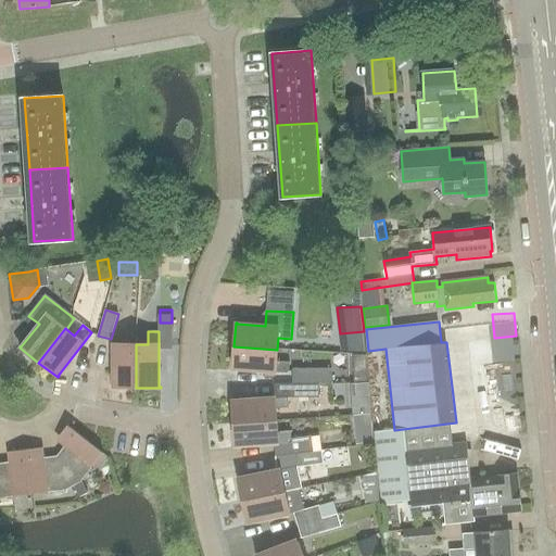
[(136,388),(136,344),(113,344),(113,387),(111,387),(111,388),(136,388)]
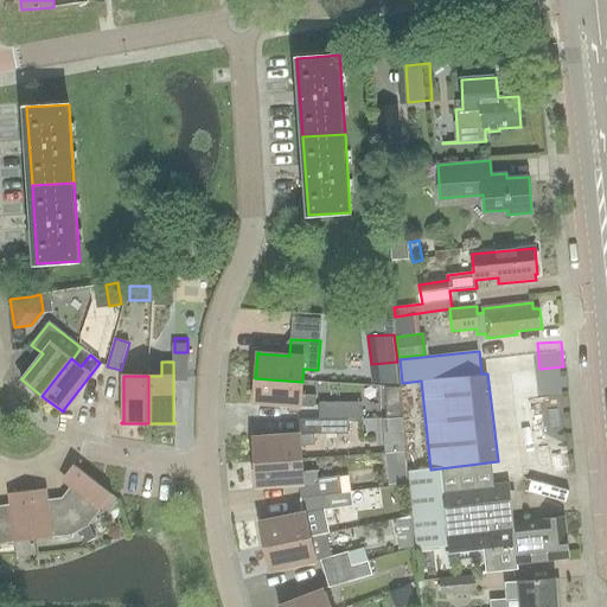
[(301,394),(302,382),(255,378),(254,406),(255,406),(255,403),(313,408),(315,406),(317,395),(301,394)]
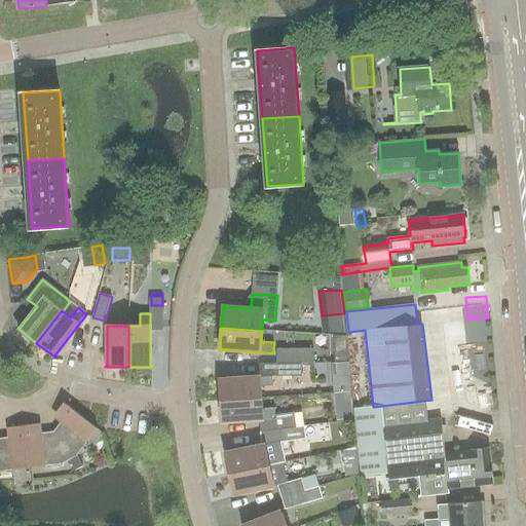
[(489,378),(491,337),(476,336),(474,378),(489,378)]
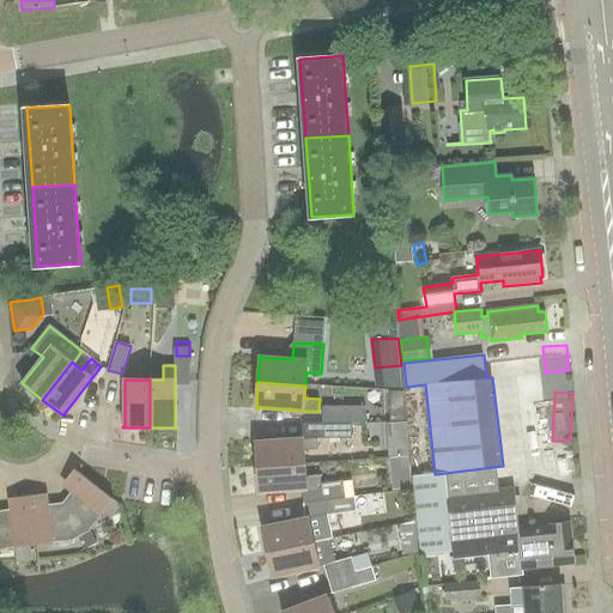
[(323,423),(352,423),(366,423),(366,406),(323,407),(323,423)]
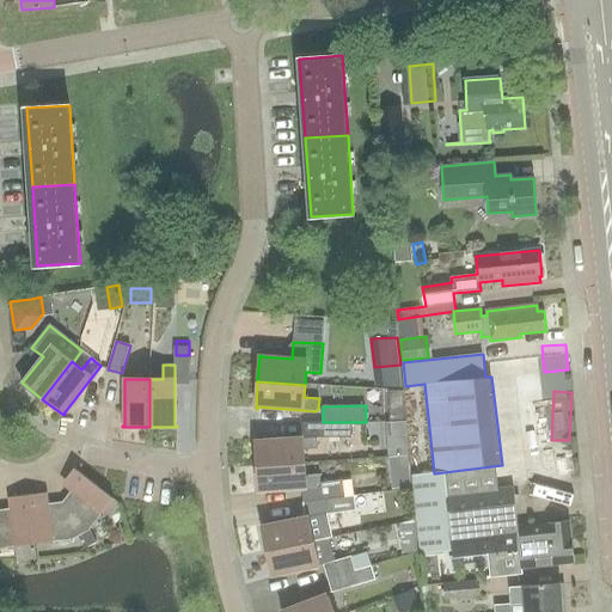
[(352,438),(352,423),(352,422),(323,422),(323,438),(352,438)]
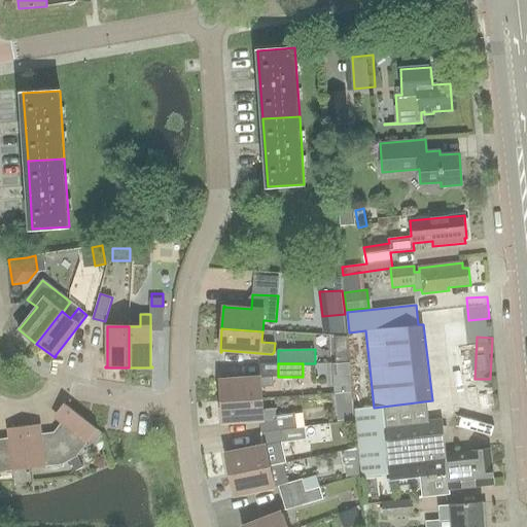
[(350,375),(349,363),(336,364),(337,375),(350,375)]
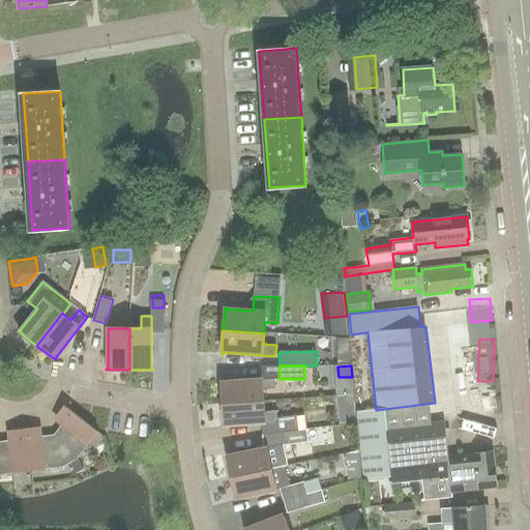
[(275,389),(274,379),(274,378),(222,382),(222,381),(221,381),(222,404),(264,401),(263,390),(275,389)]
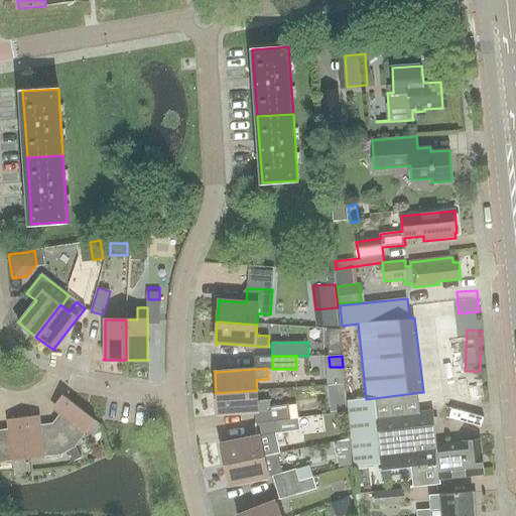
[(257,401),(257,390),(216,393),(218,416),(219,416),(219,414),(260,412),(270,411),(270,408),(269,400),(257,401)]
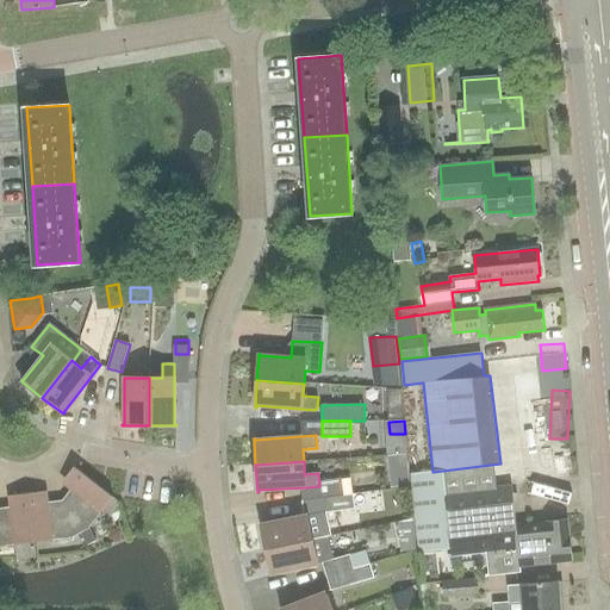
[(88,529),(113,497),(74,467),(62,483),(70,490),(62,502),(80,534),(88,529)]
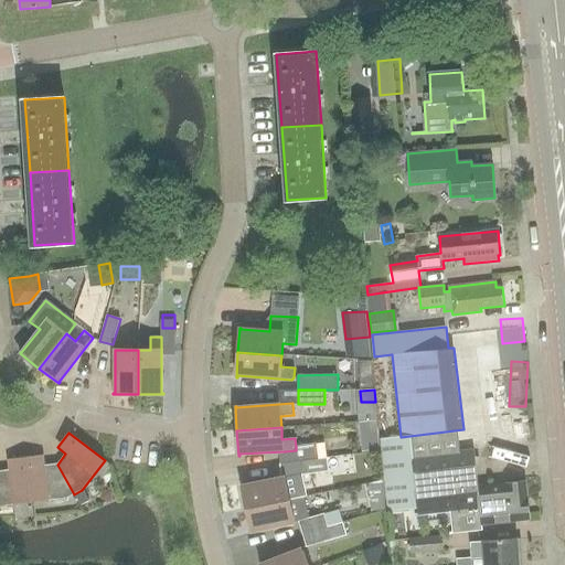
[(361,437),(362,451),(380,450),(379,436),(361,437)]
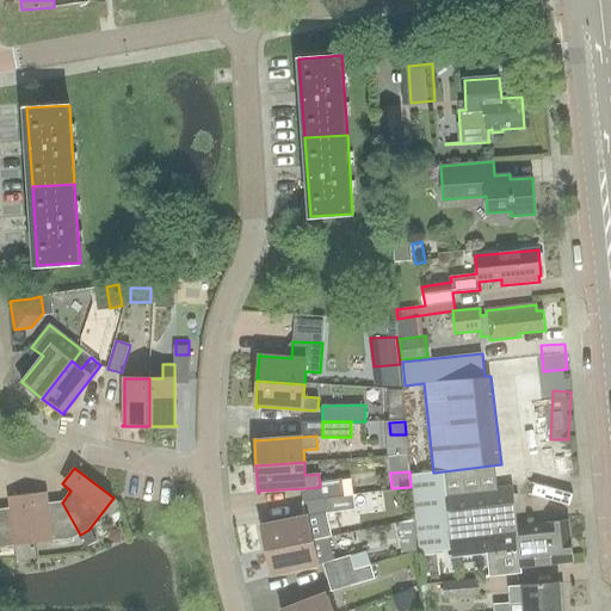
[(343,480),(320,483),(320,487),(308,488),(309,501),(327,499),(345,497),(345,495),(343,480)]
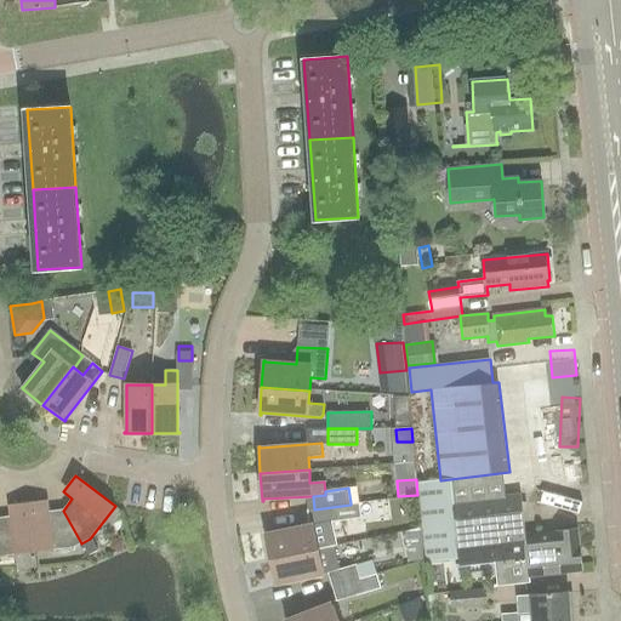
[(520,495),(508,496),(453,502),(460,565),(527,558),(529,576),(582,570),(580,548),(579,548),(576,530),(524,536),(520,495)]
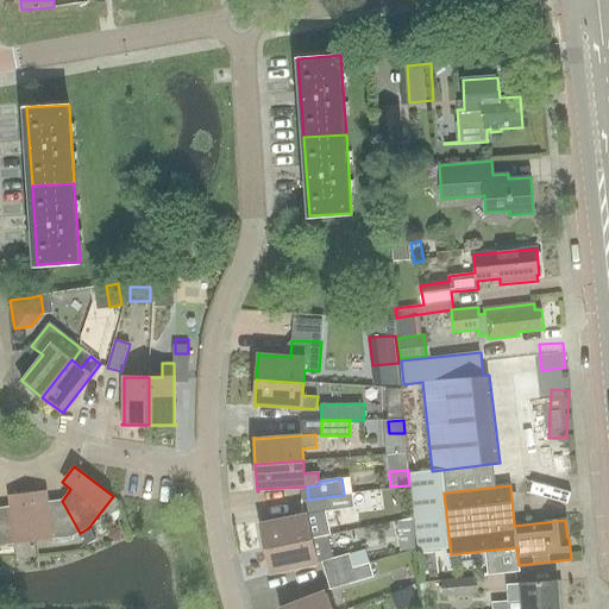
[(80,533),(62,501),(48,502),(46,491),(27,494),(33,541),(73,537),(80,533)]
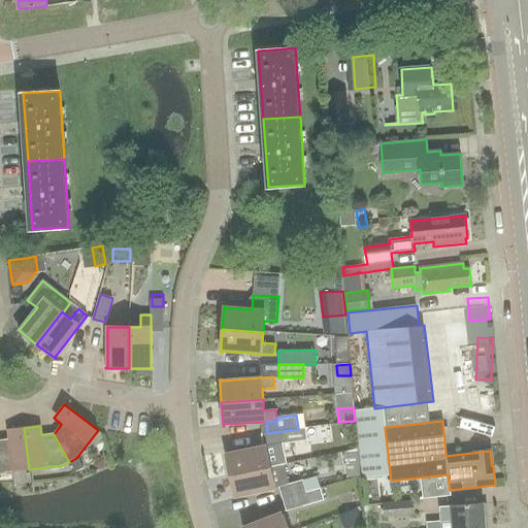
[(305,427),(298,428),(298,429),(283,431),(285,443),(307,440),(305,427)]
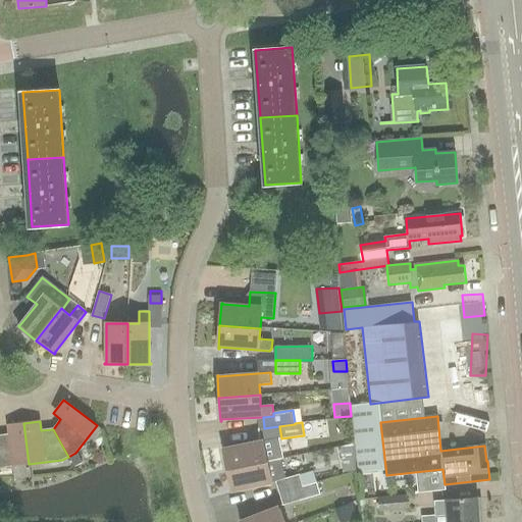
[(0,467),(29,464),(23,423),(7,425),(8,434),(0,435),(0,467)]
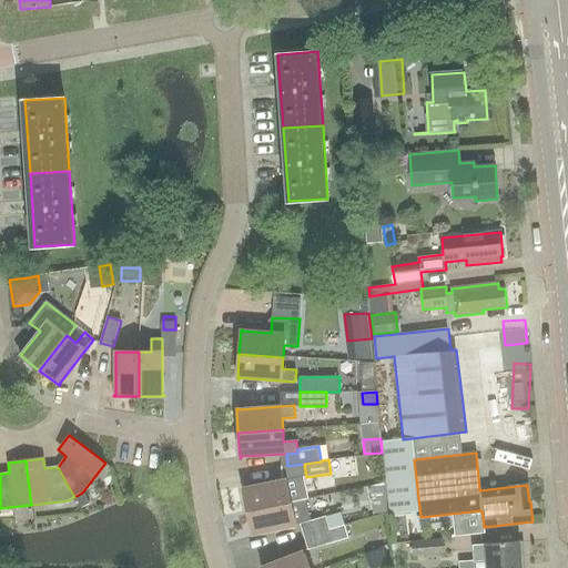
[(291,503),(288,492),(304,488),(301,477),(244,488),(243,487),(242,487),(247,511),(291,503)]
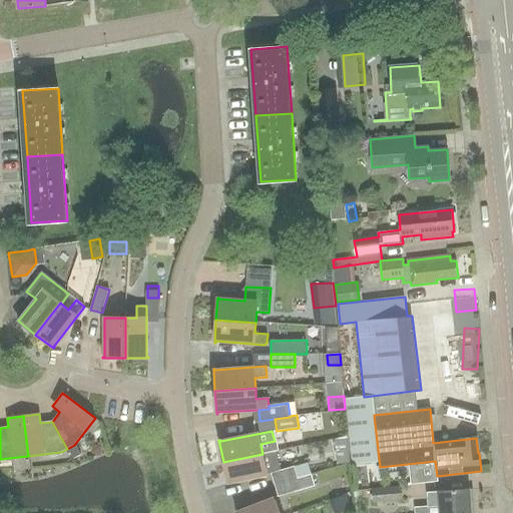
[(337,453),(338,465),(350,463),(349,452),(337,453)]
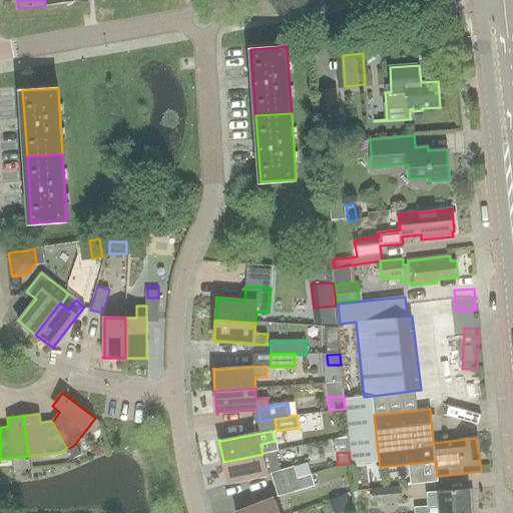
[(267,475),(263,454),(223,462),(227,484),(228,484),(228,483),(267,475)]
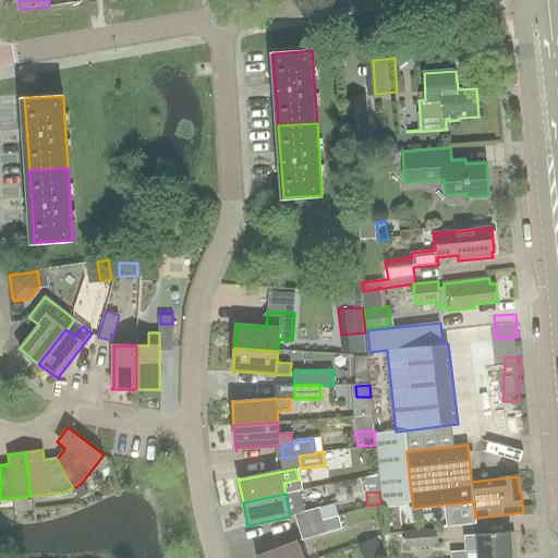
[(325,521),(320,507),(295,514),(300,528),(325,521)]
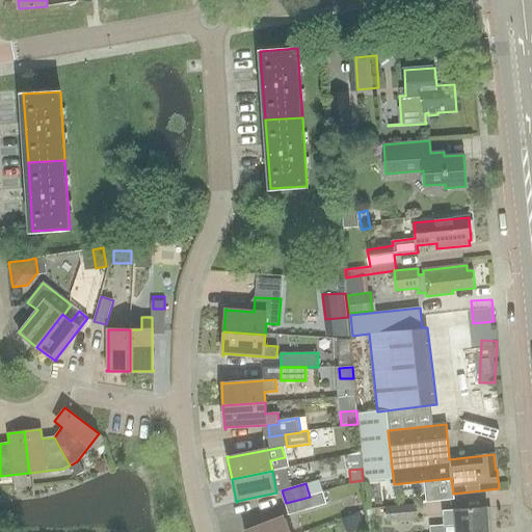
[(313,507),(310,497),(286,503),(289,514),(313,507)]
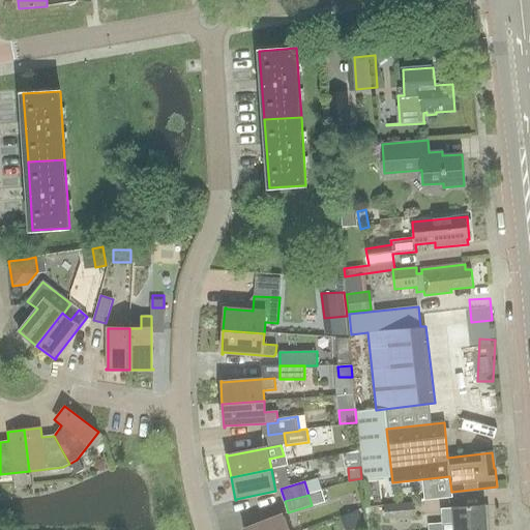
[(414,516),(413,503),(384,505),(385,518),(414,516)]
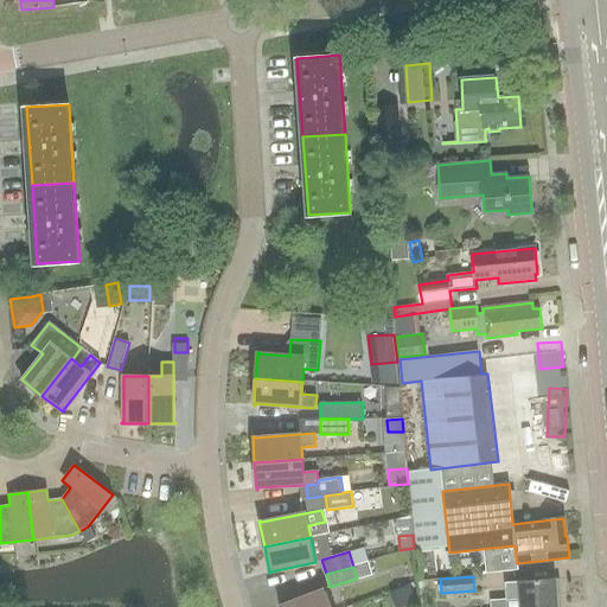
[(556,606),(556,595),(561,595),(560,580),(555,580),(555,579),(504,582),(505,600),(490,601),(490,606),(556,606)]
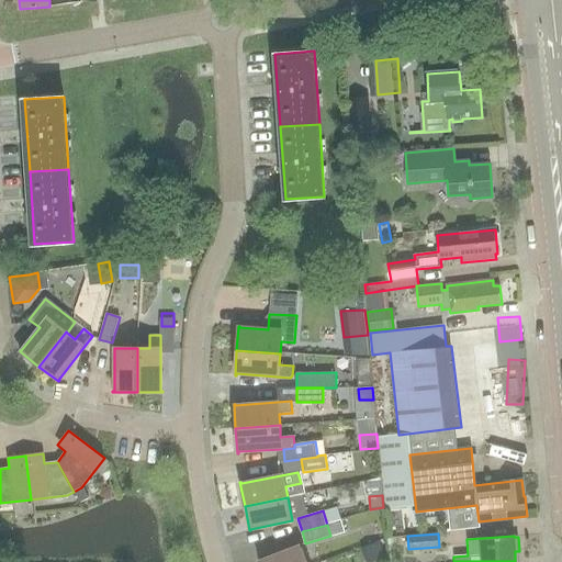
[(259,560),(258,561),(305,561),(299,546),(259,561),(259,560)]
